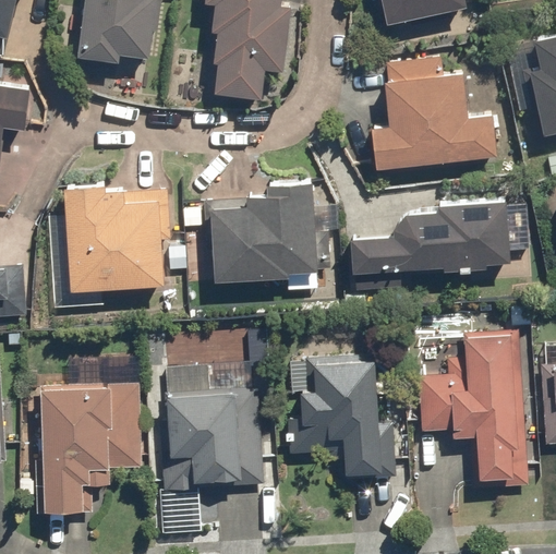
[(0,0),(0,63),(2,63),(16,0),(0,0)]
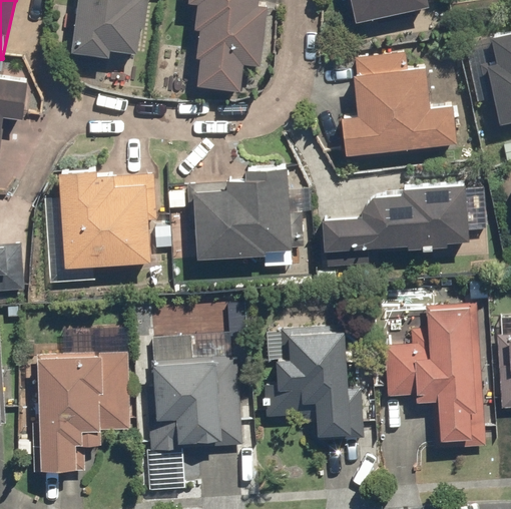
[(74,0),(68,54),(136,62),(144,0),(74,0)]
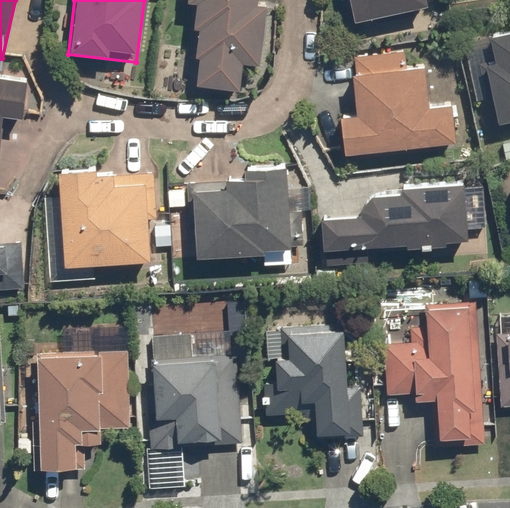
[(180,0),(180,2),(196,4),(192,30),(198,30),(194,60),(199,61),(195,86),(238,92),(241,66),(259,68),(267,7),(257,5),(257,0),(180,0)]
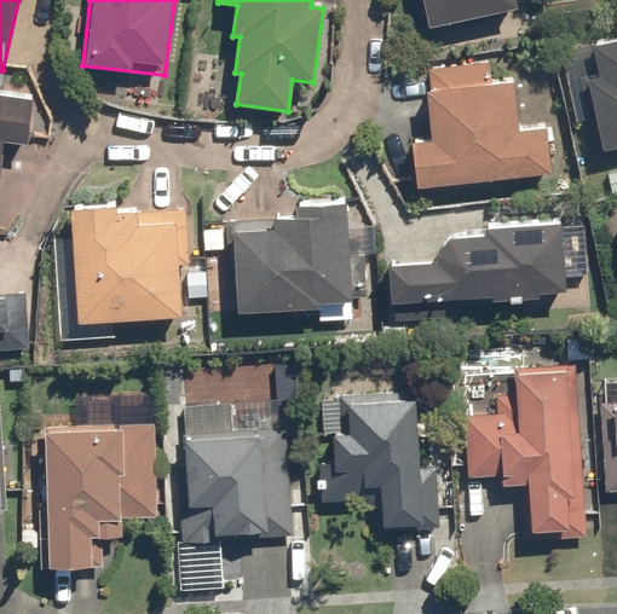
[(525,9),(523,0),(420,0),(427,29),(525,9)]
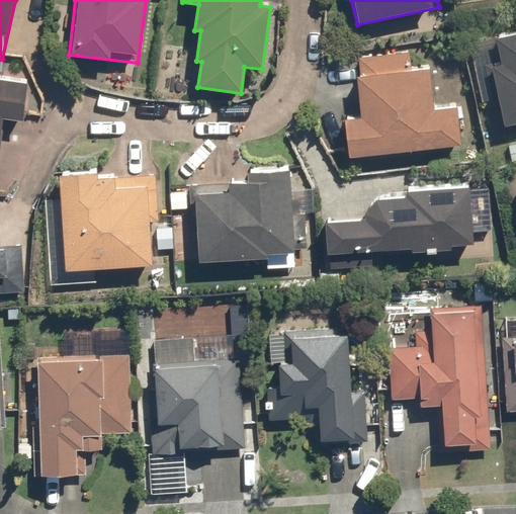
[(515,31),(467,44),(482,105),(497,102),(503,127),(515,124),(515,31)]
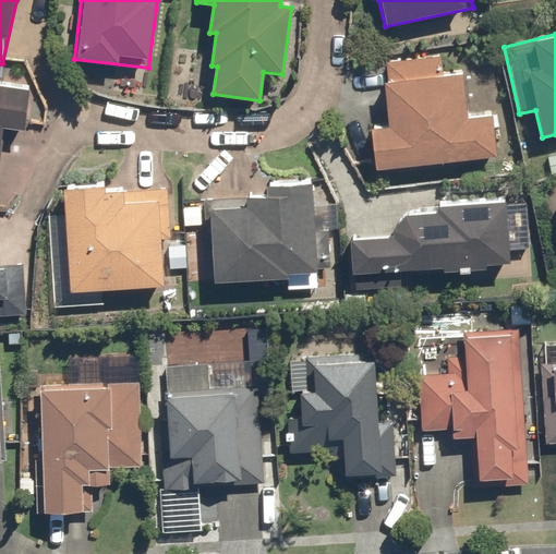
[(370,129),(374,171),(496,158),(492,116),(468,119),(462,73),(445,75),(443,58),(382,64),(388,127),(370,129)]
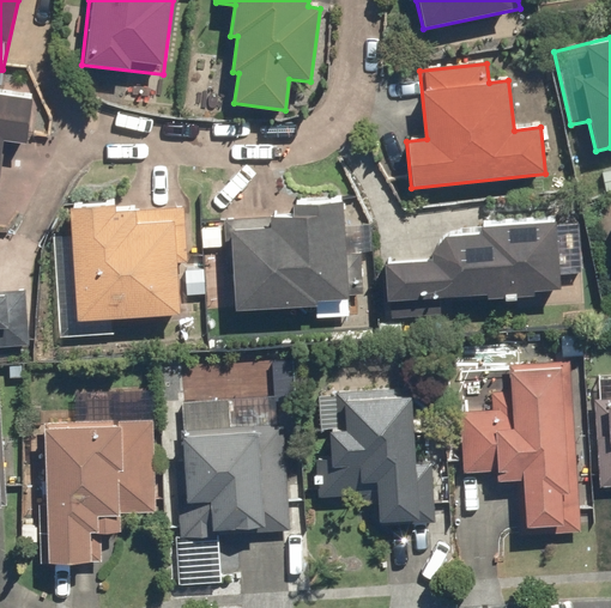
[(0,163),(4,143),(25,145),(32,98),(0,93),(0,163)]
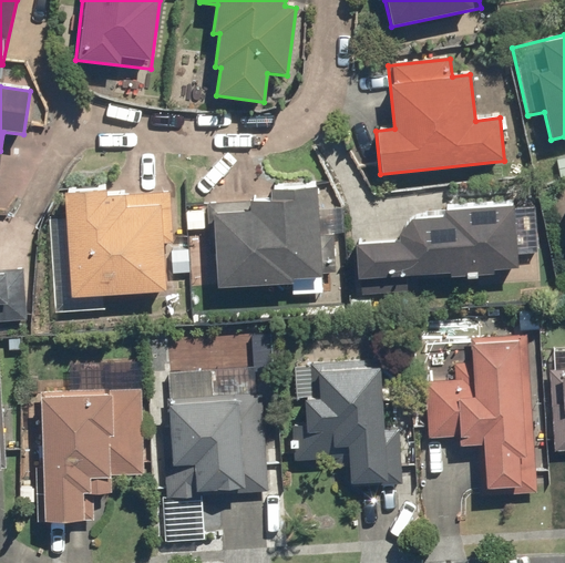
[(206,204),(211,288),(322,283),(318,185),(269,188),(269,201),(206,204)]
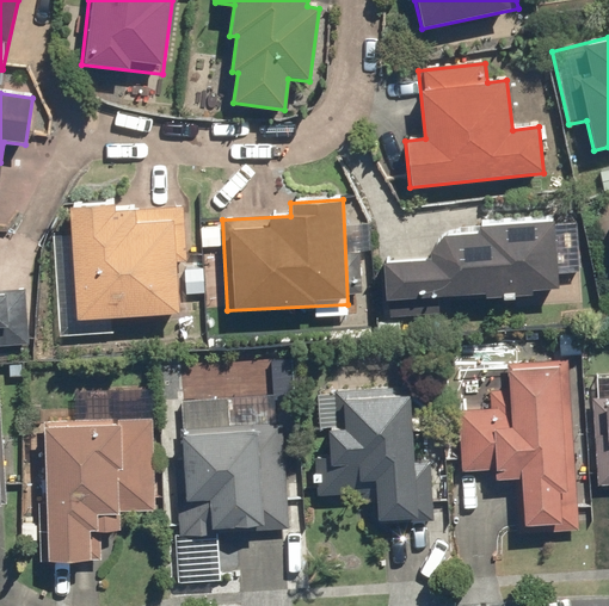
[(117,205),(68,208),(74,321),(179,315),(176,264),(188,264),(185,209),(117,211),(117,205)]
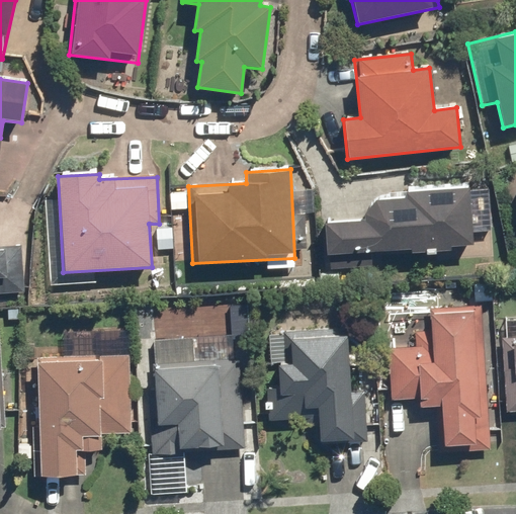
[(474,246),(469,187),(387,193),(388,199),(374,200),(364,212),(364,220),(324,223),(328,274),(374,271),(372,253),(474,246)]
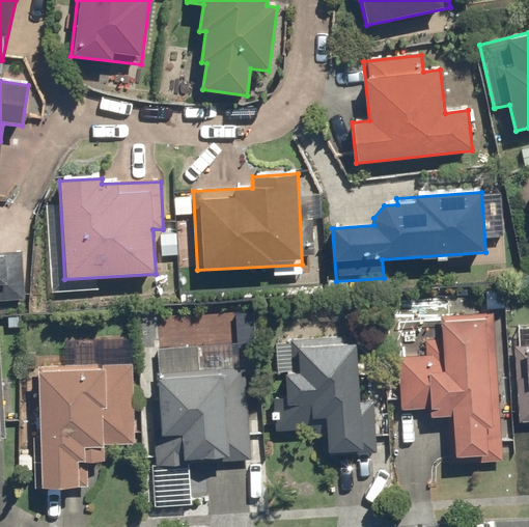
[(0,303),(27,302),(25,255),(0,255),(0,303)]
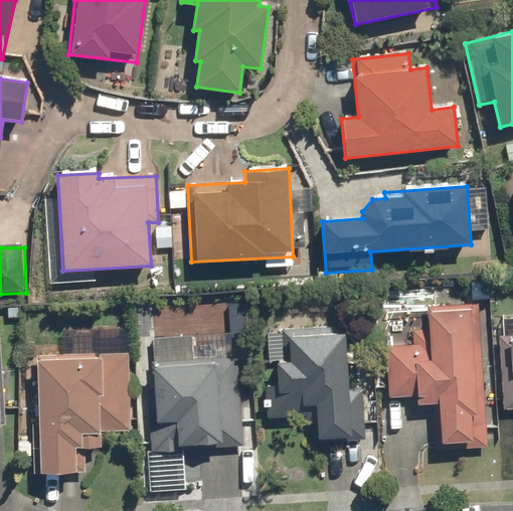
[(489,449),(479,304),(429,307),(430,331),(412,332),(413,346),(384,348),(387,398),(415,396),(416,406),(434,405),(437,453),(489,449)]
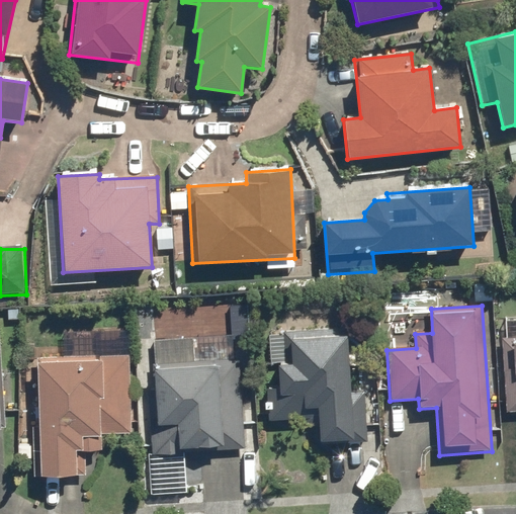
[(321,447),(368,444),(365,394),(351,395),(348,329),(276,333),(279,388),(264,389),(266,424),(305,422),(305,427),(320,426),(321,447)]
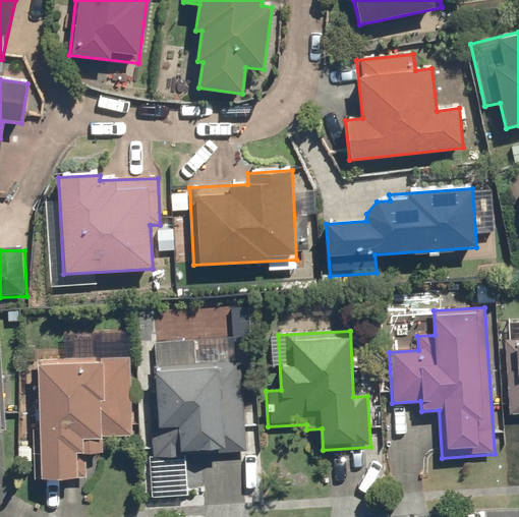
[(518,339),(504,341),(509,417),(518,416),(518,339)]
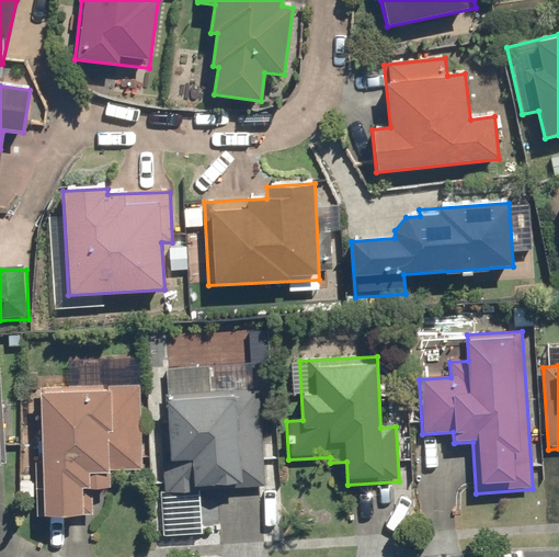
[(210,367),(155,371),(163,499),(269,491),(262,390),(212,394),(210,367)]
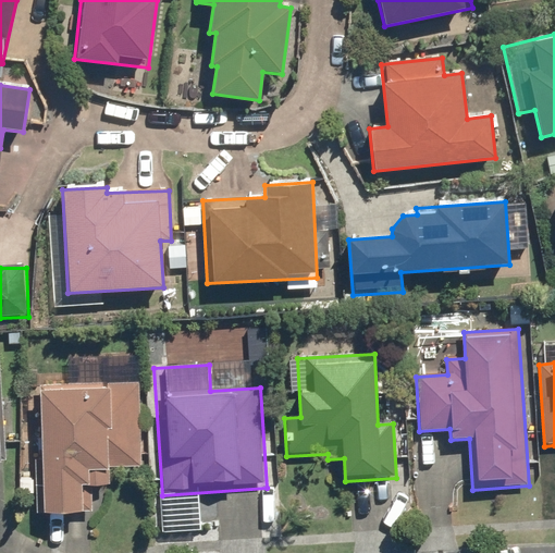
[(143,470),(140,384),(38,388),(41,461),(34,461),(35,515),(93,513),(91,487),(111,486),(110,471),(143,470)]
